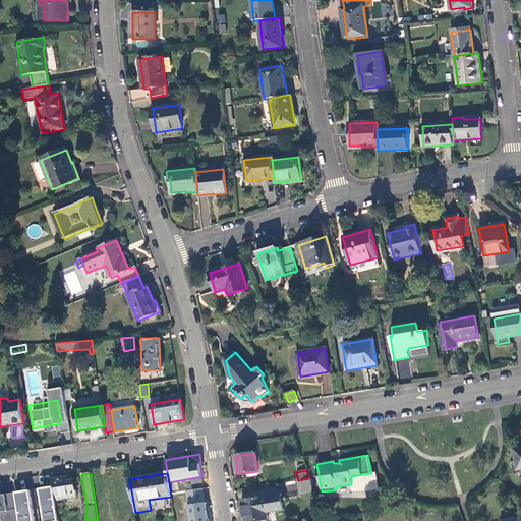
[(375,473),(371,473),(351,476),(351,478),(351,484),(352,491),(361,491),(378,488),(375,473)]
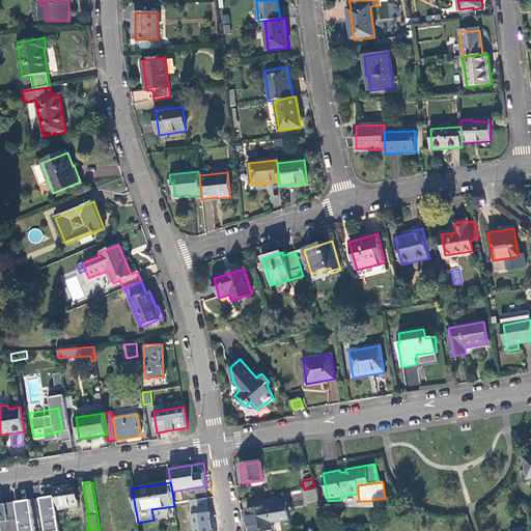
[(76,485),(54,488),(55,497),(57,507),(79,503),(76,485)]
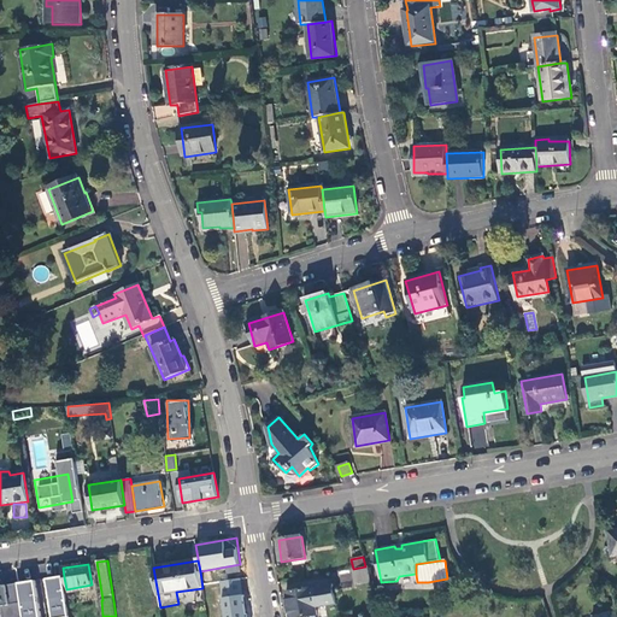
[(356,586),(372,582),(369,565),(365,566),(353,569),(352,569),(356,586)]
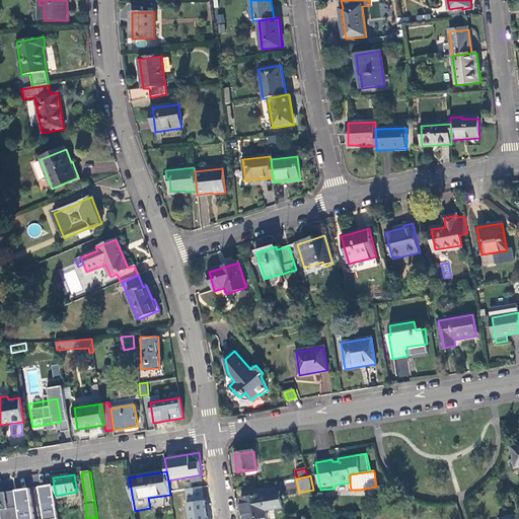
[(45,501),(56,500),(56,496),(54,486),(51,486),(49,478),(28,482),(32,506),(46,504),(45,501)]
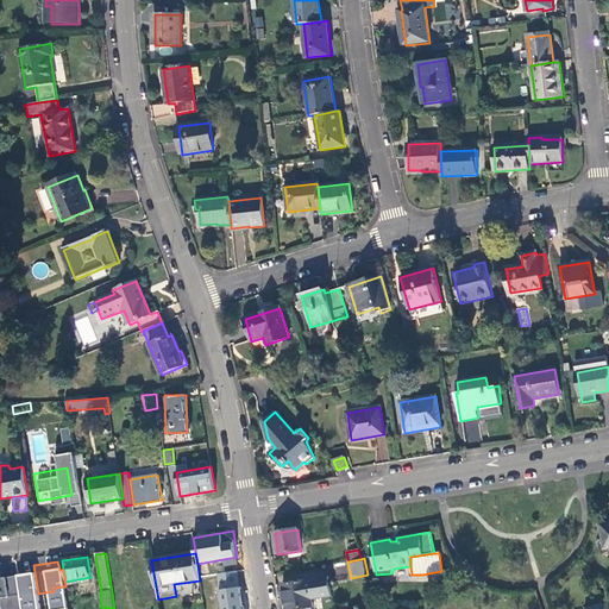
[(337,581),(349,578),(345,562),(333,564),(337,581)]
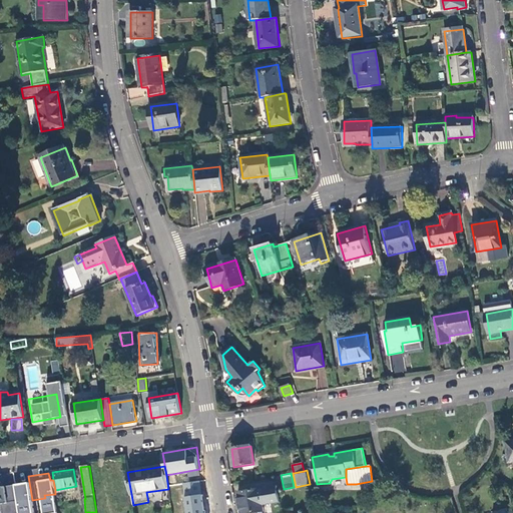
[(8,499),(18,498),(18,497),(14,477),(5,479),(8,499)]
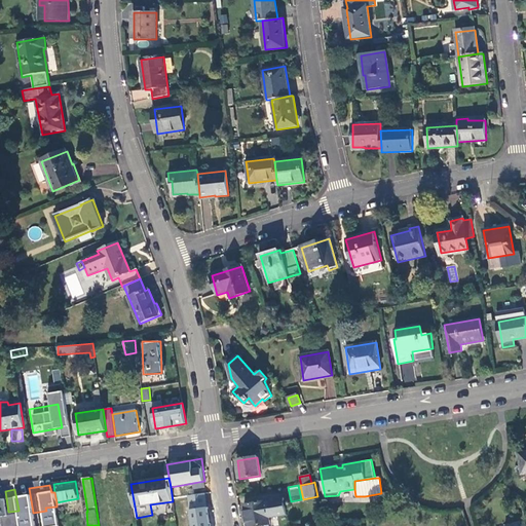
[(212,525),(207,493),(188,495),(191,525),(212,525)]
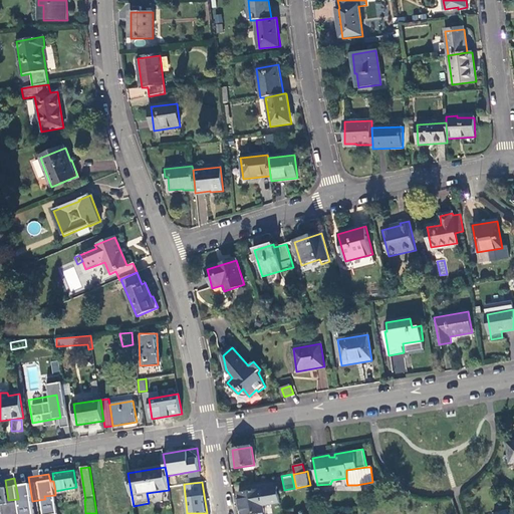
[(276,487),(239,493),(241,513),(255,513),(264,513),(263,506),(279,503),(276,487)]
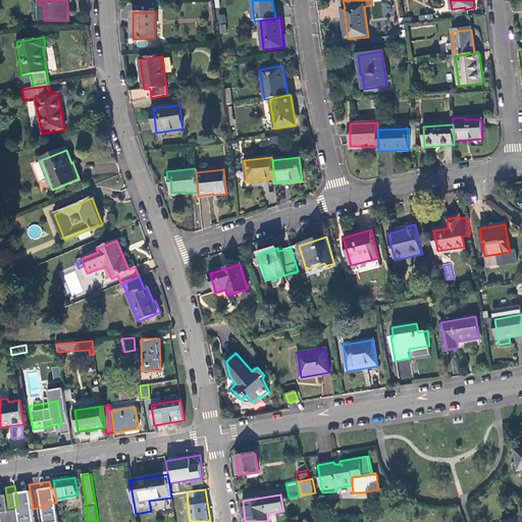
[(27,505),(18,506),(18,507),(20,520),(29,519),(27,505)]
